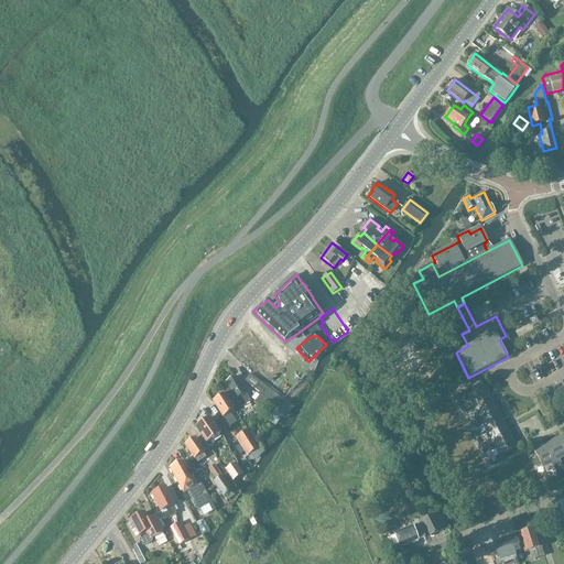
[(245,381),(261,393),(253,402),(259,407),(267,398),(269,399),(264,404),(275,413),(285,401),(250,375),(245,381)]
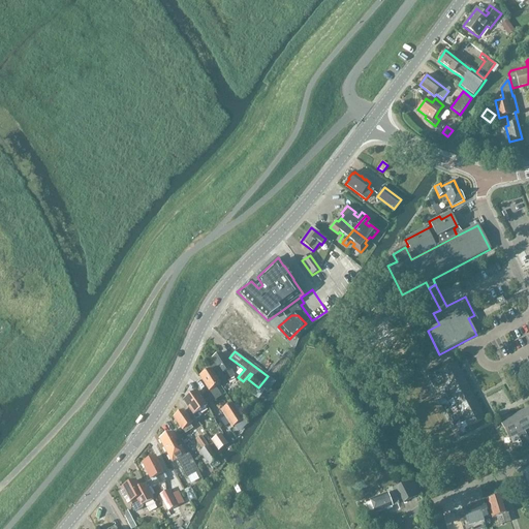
[(222,384),(236,377),(220,353),(213,359),(216,364),(210,368),(211,369),(211,368),(222,384)]
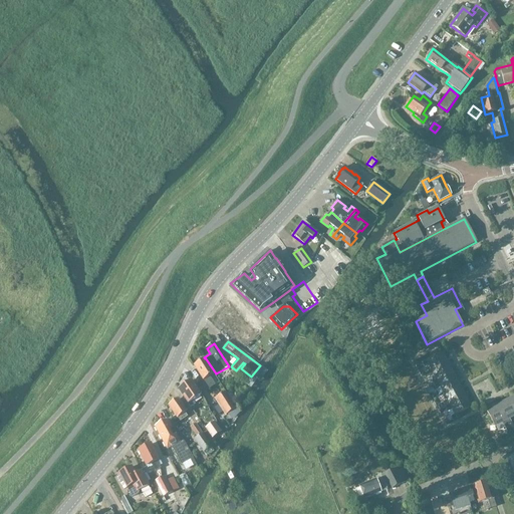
[(432,371),(448,363),(442,352),(422,362),(424,366),(428,364),(432,371)]
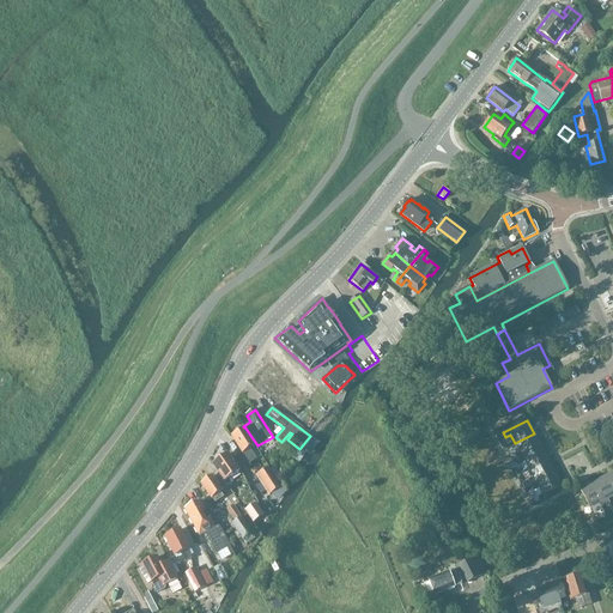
[(250,449),(256,445),(244,428),(231,436),(243,454),(244,454),(248,461),(255,456),(250,449)]
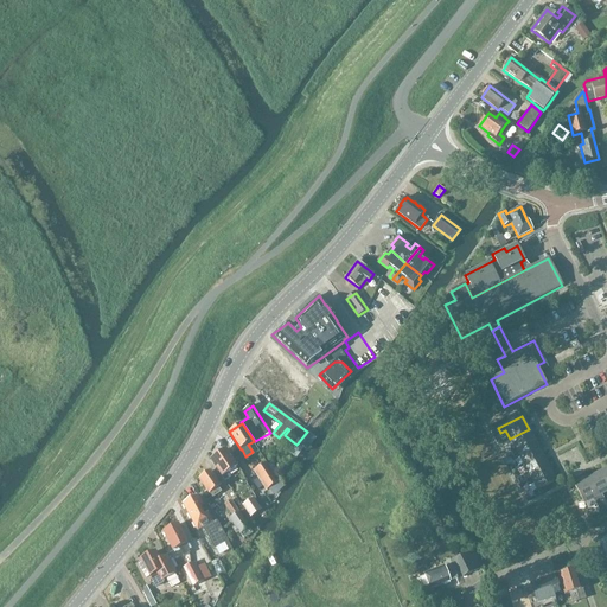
[(529,429),(510,439),(515,447),(509,451),(511,454),(536,442),(529,429)]
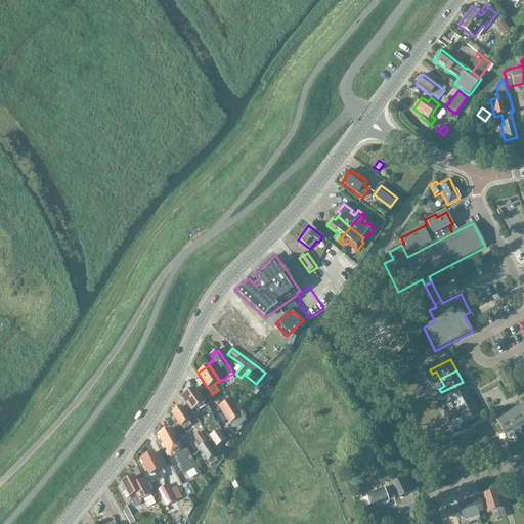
[(463,382),(441,392),(443,396),(448,394),(452,401),(469,393),(463,382)]
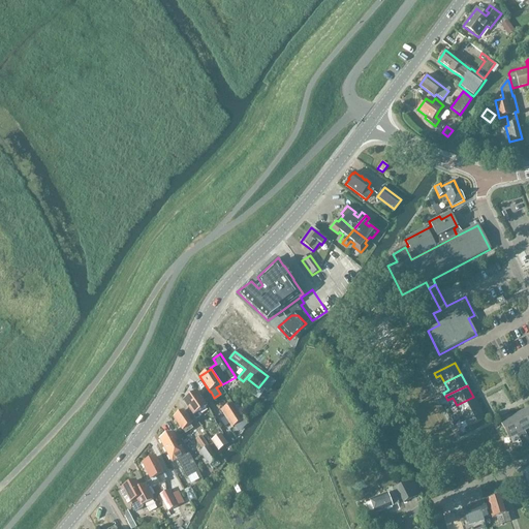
[(191,396),(183,401),(193,415),(195,419),(200,415),(198,412),(207,406),(196,392),(195,393),(192,393),(191,396)]
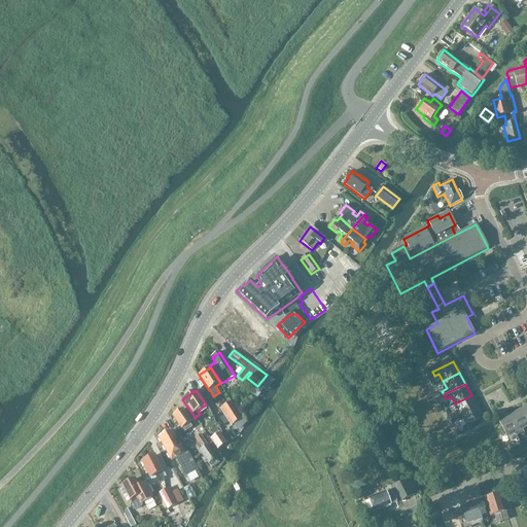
[(471,395),(455,403),(458,411),(454,413),(456,417),(477,407),(471,395)]
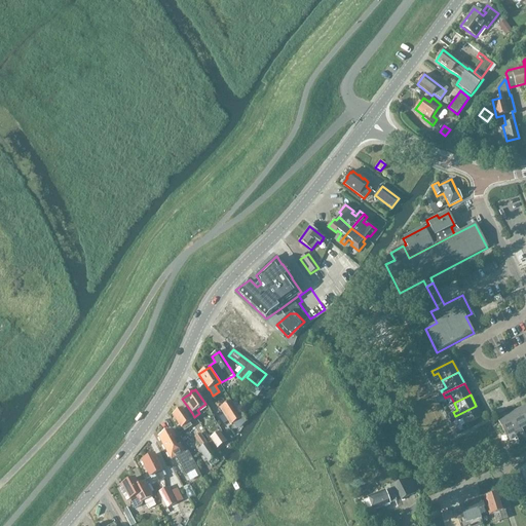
[(231,425),(241,419),(231,401),(221,408),(231,425)]
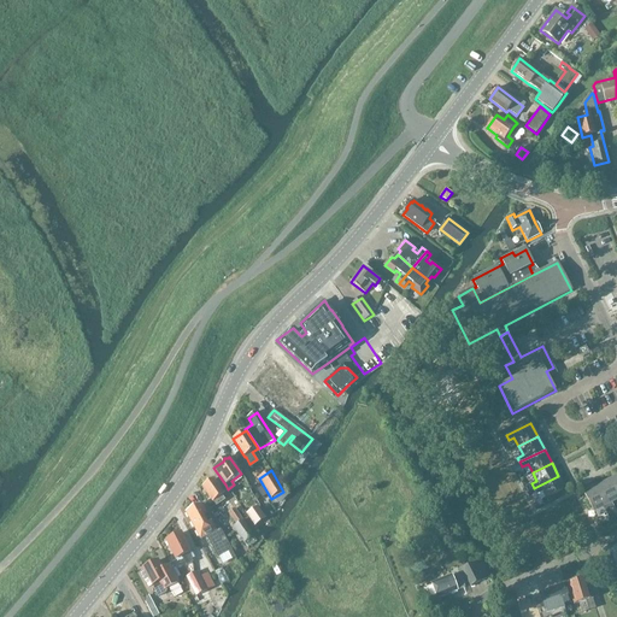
[(565,489),(558,476),(534,488),(536,493),(541,489),(546,499),(565,489)]
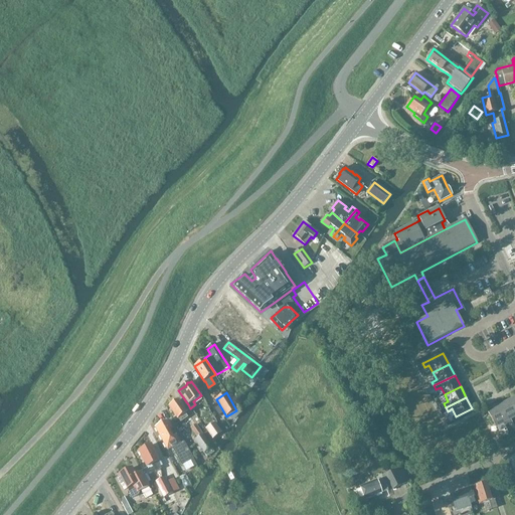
[(185,414),(187,412),(179,399),(169,406),(177,419),(178,418),(180,421),(187,417),(185,414)]
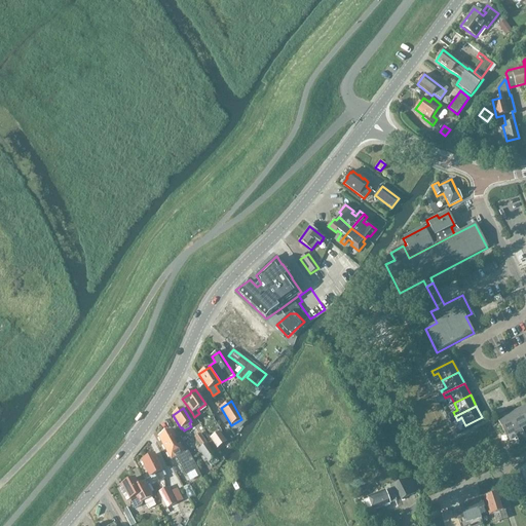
[(509,414),(520,436),(524,434),(521,428),(525,425),(525,419),(520,408),(509,414)]
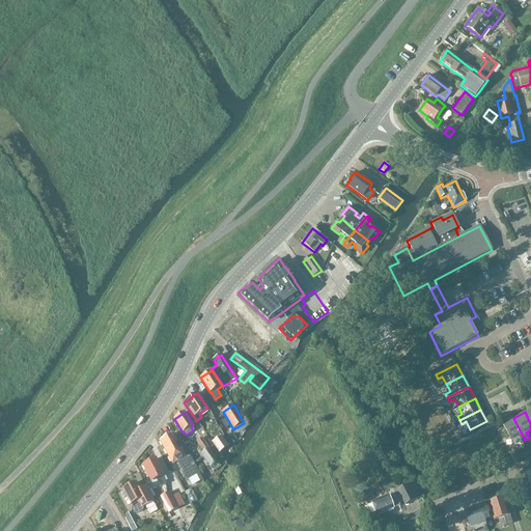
[(527,444),(525,440),(513,418),(502,424),(510,441),(519,437),(524,446),(527,444)]
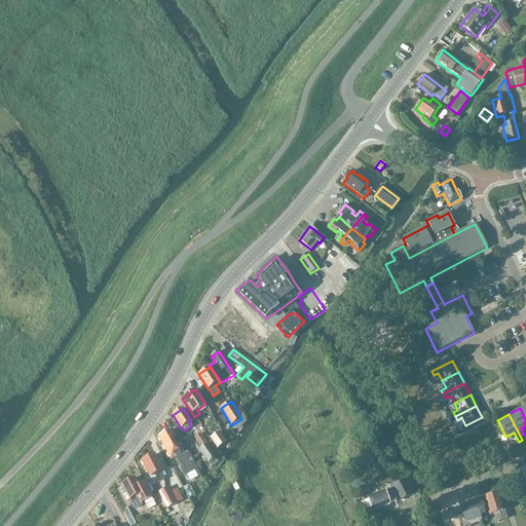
[(185,476),(197,468),(187,451),(183,441),(179,443),(172,429),(158,437),(172,461),(174,460),(173,459),(176,457),(185,476)]
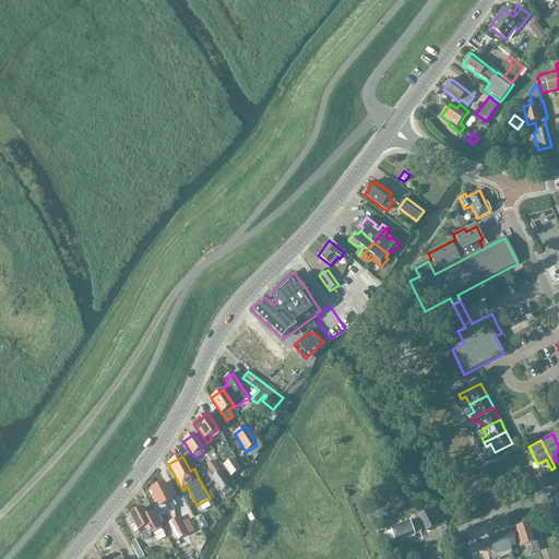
[(224,468),(230,477),(239,472),(241,471),(234,460),(223,466),(225,468),(224,468)]
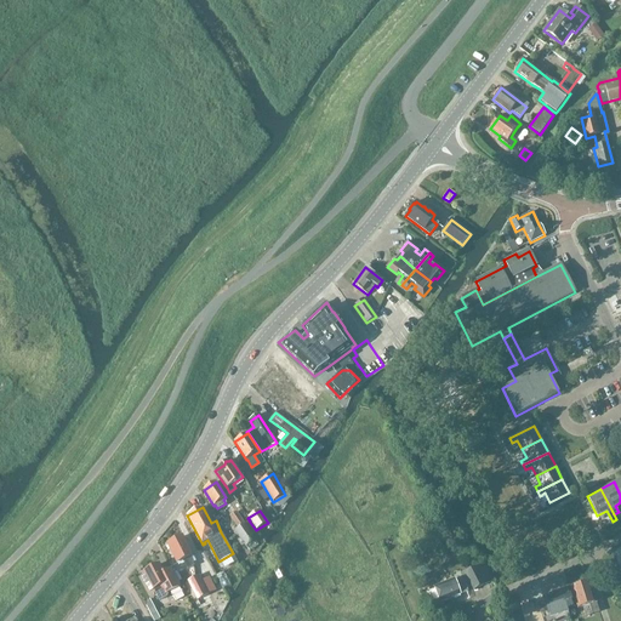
[(261,537),(256,530),(249,520),(244,524),(237,512),(231,517),(238,529),(234,531),(245,547),(250,553),(258,546),(256,541),(261,537)]
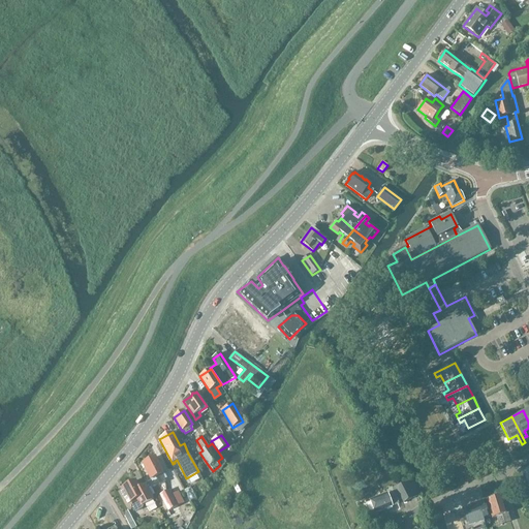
[(159,485),(165,481),(161,474),(163,473),(155,457),(143,464),(151,480),(156,477),(159,485)]
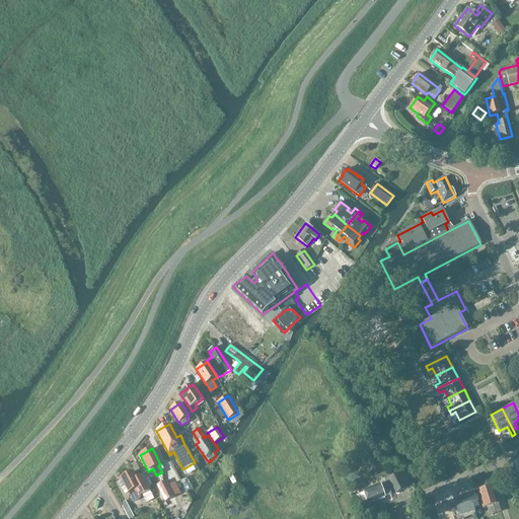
[(143,475),(136,478),(133,471),(121,477),(123,483),(120,484),(120,483),(119,483),(125,495),(128,493),(133,502),(139,499),(140,495),(144,493),(150,490),(143,475)]
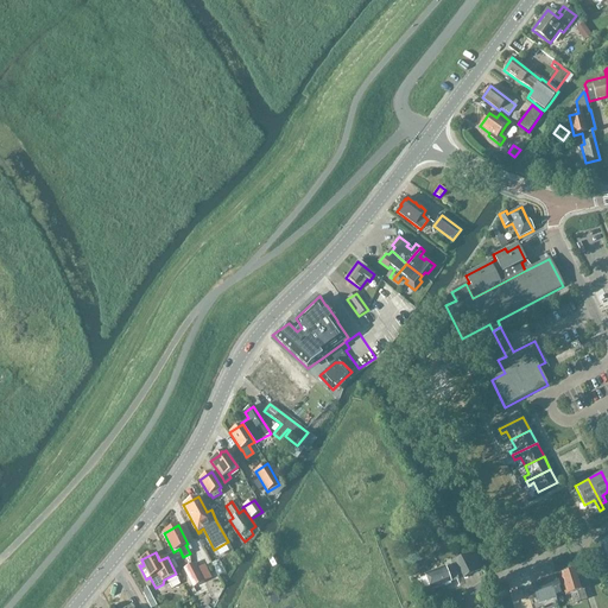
[(481,569),(474,553),(467,558),(466,555),(455,561),(463,578),(475,572),(481,569)]
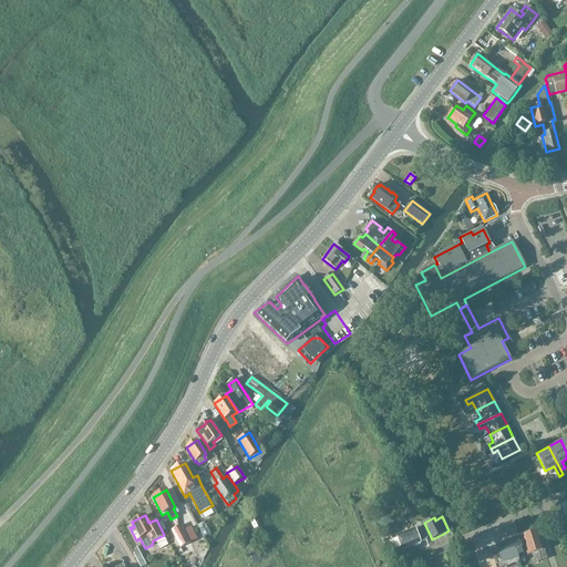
[(253,522),(247,525),(253,536),(258,533),(253,522)]
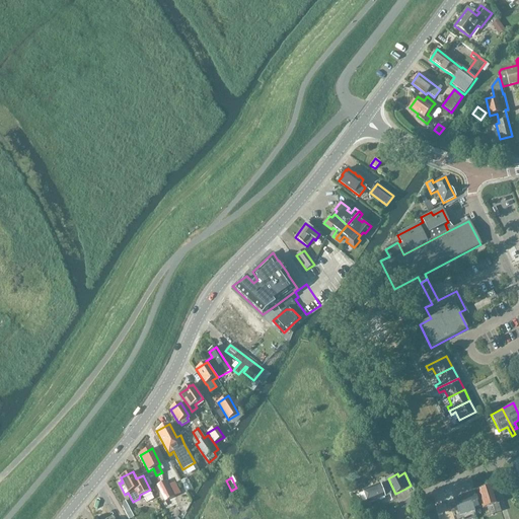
[(166,480),(156,486),(164,502),(174,497),(173,496),(178,494),(174,485),(169,487),(166,480)]
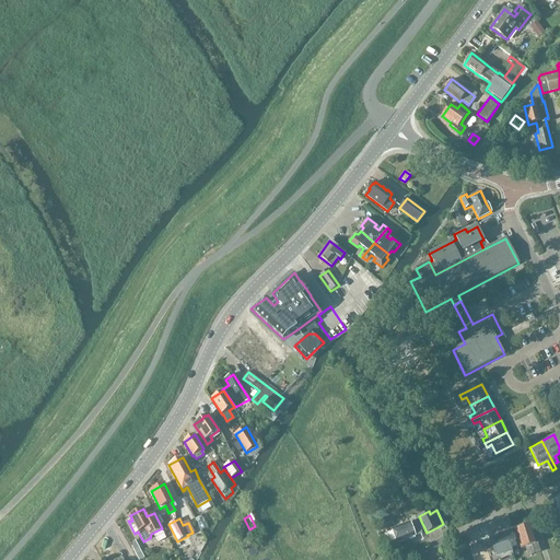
[(397,543),(421,534),(417,522),(417,523),(411,525),(410,523),(392,529),(397,543)]
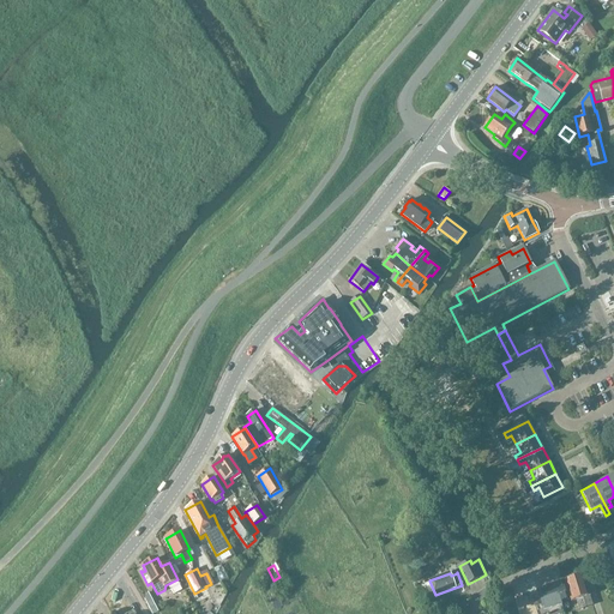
[(583,599),(589,596),(583,576),(565,581),(571,602),(576,601),(579,609),(585,608),(583,599)]
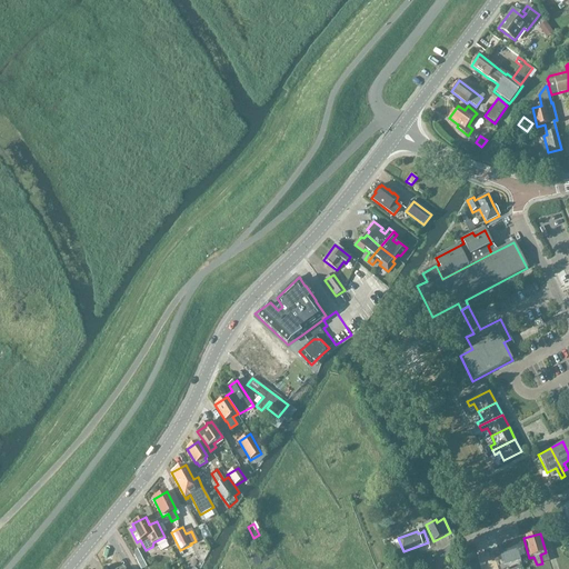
[(499,551),(492,552),(497,568),(513,568),(521,567),(521,568),(522,568),(521,565),(527,562),(525,556),(520,539),(510,542),(511,543),(498,548),(499,551)]
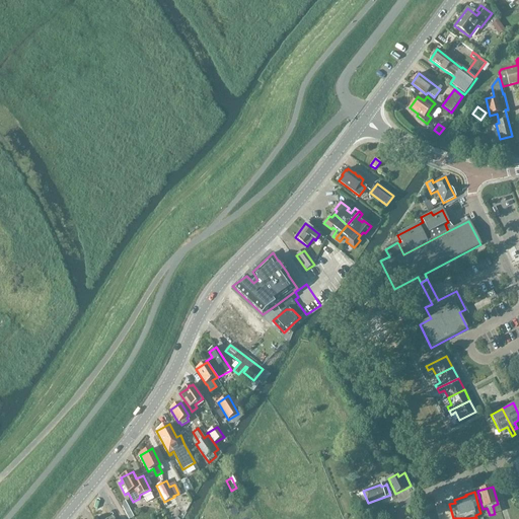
[(125,501),(122,507),(128,518),(129,518),(134,517),(125,501)]
